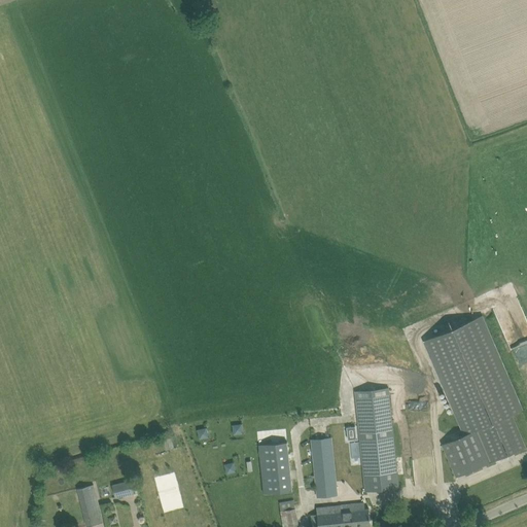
[(481,316),(425,340),(466,433),(443,444),(456,477),(526,447),(513,415),(521,411),(481,316)]
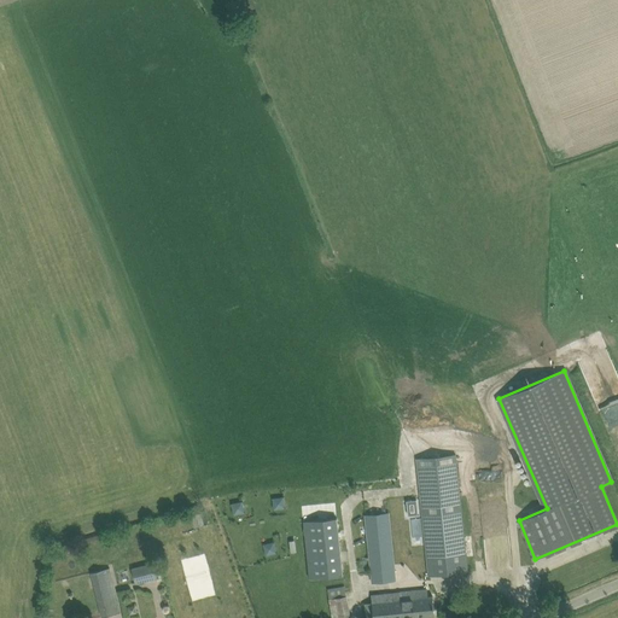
[(417,458),(421,501),(429,576),(467,572),(466,559),(456,454),(417,458)]
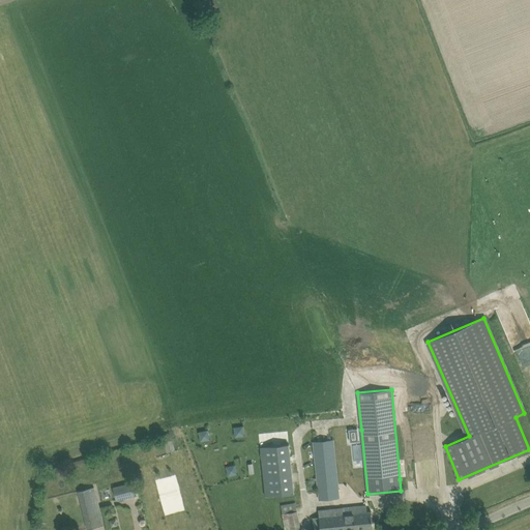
[(232,425),(233,436),(243,435),(242,424),(232,425)]
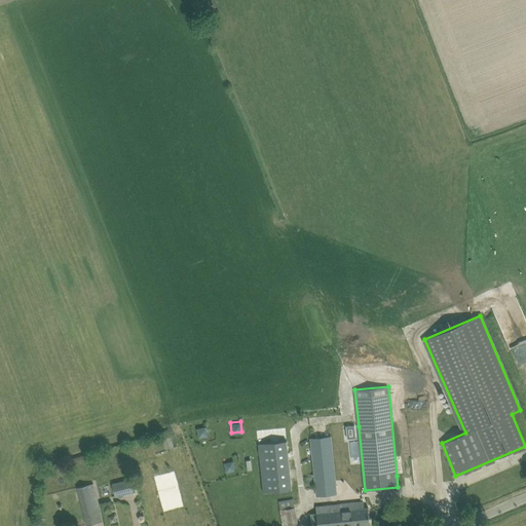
[(193,428),(196,438),(207,436),(204,425),(193,428)]
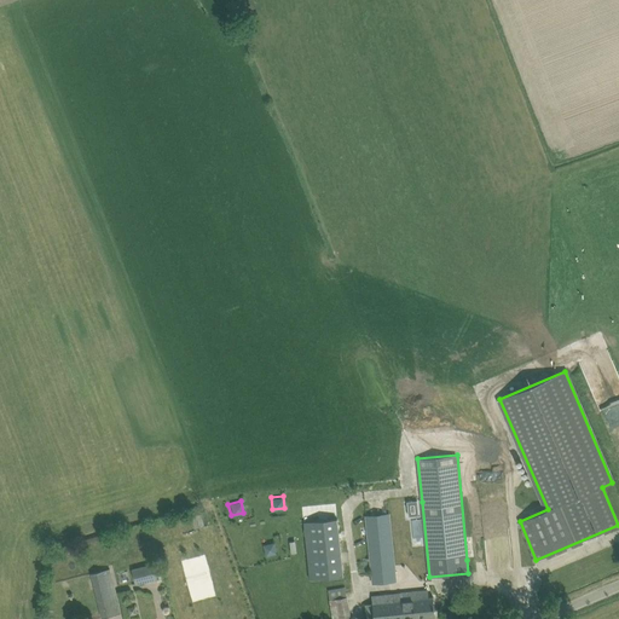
[(201,513),(191,516),(195,528),(206,525),(201,513)]
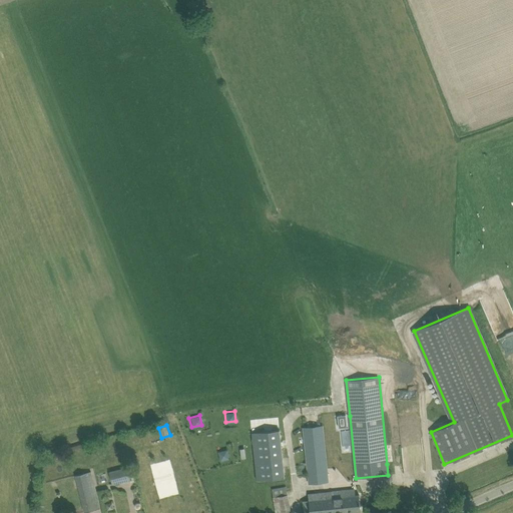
[(304,428),(310,483),(329,481),(323,426),(304,428)]
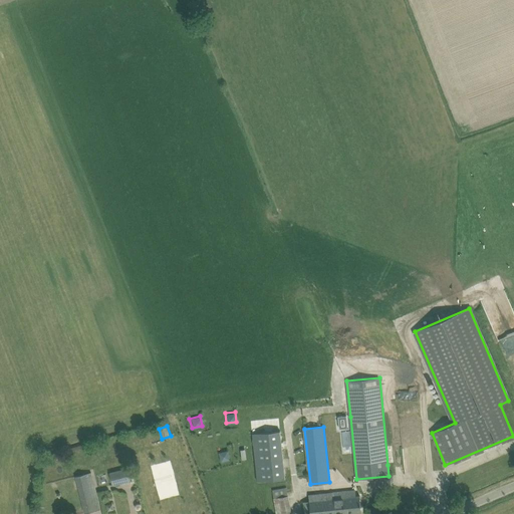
[(252,434),(257,481),(285,479),(280,431),(252,434)]
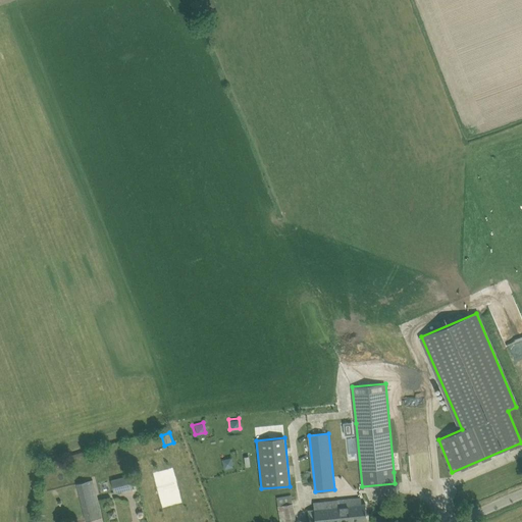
[(222,469),(232,466),(230,456),(220,459),(222,469)]
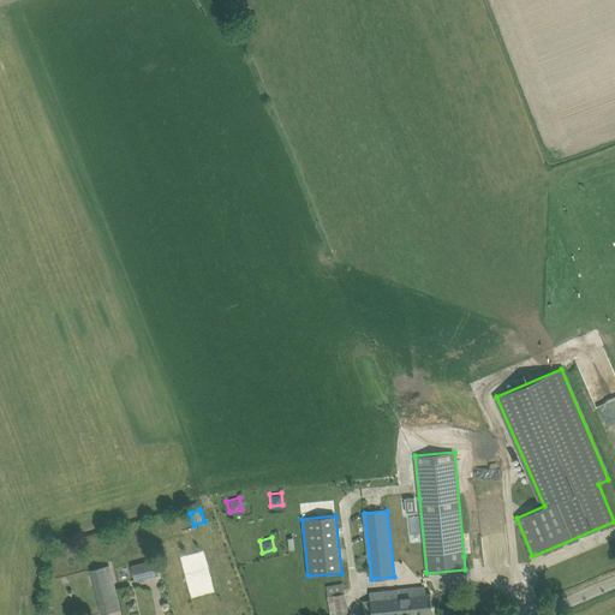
[(72,554),(64,559),(70,569),(79,563),(72,554)]
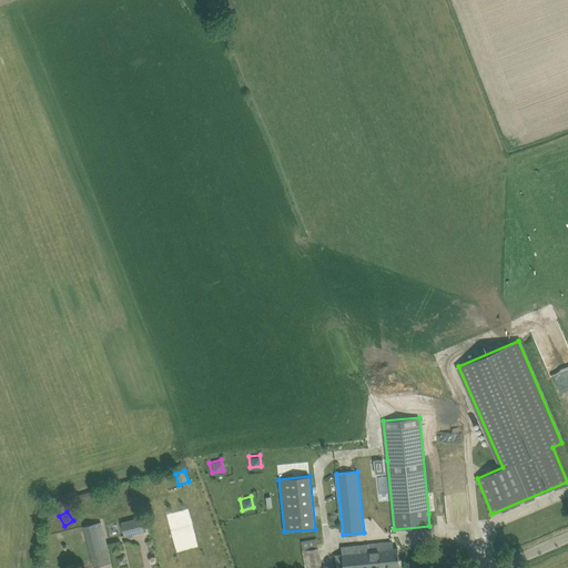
[(121,521),(124,537),(144,531),(141,517),(121,521)]
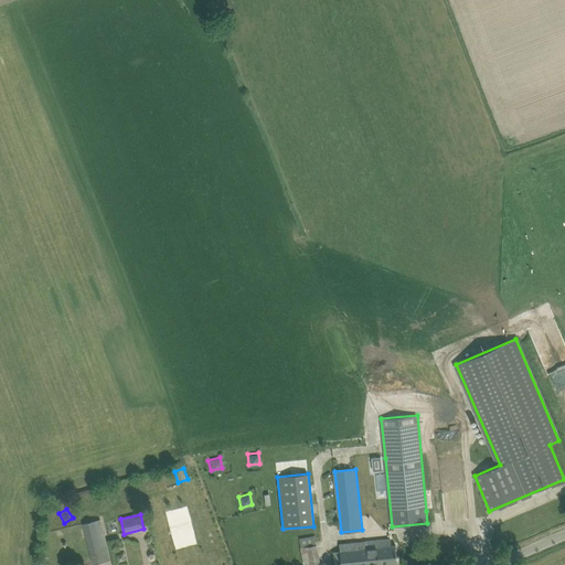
[(84,524),(94,564),(112,560),(102,519),(84,524)]
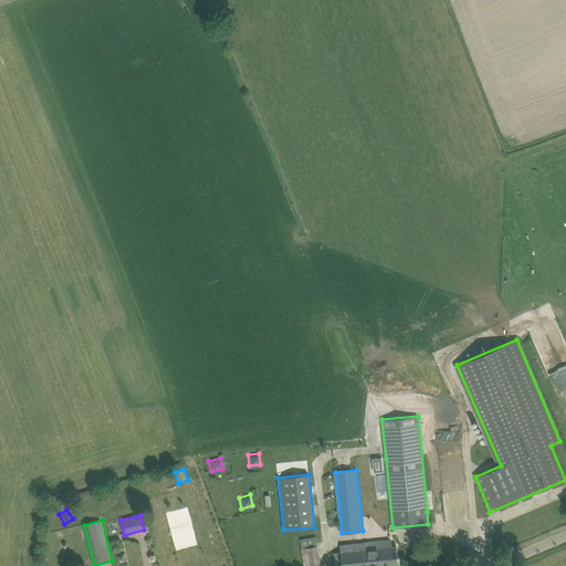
[(302,565),(318,565),(317,536),(301,537),(302,565)]
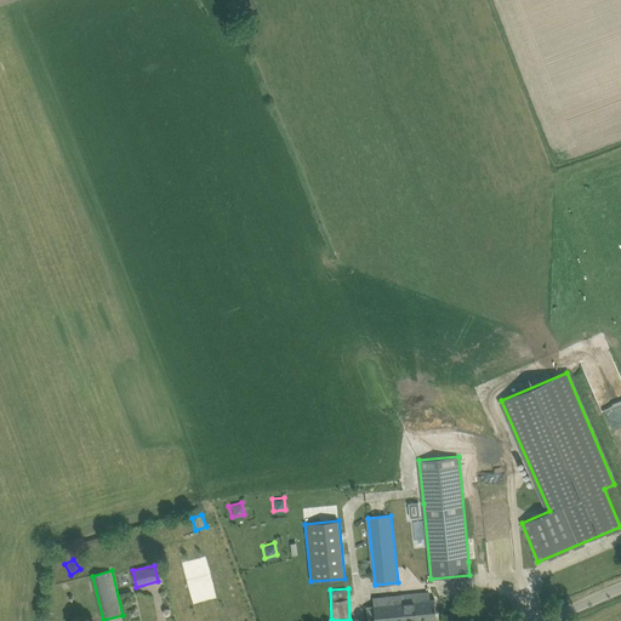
[(366,607),(368,620),(422,620),(437,620),(436,599),(429,599),(429,592),(374,598),(375,605),(366,607)]
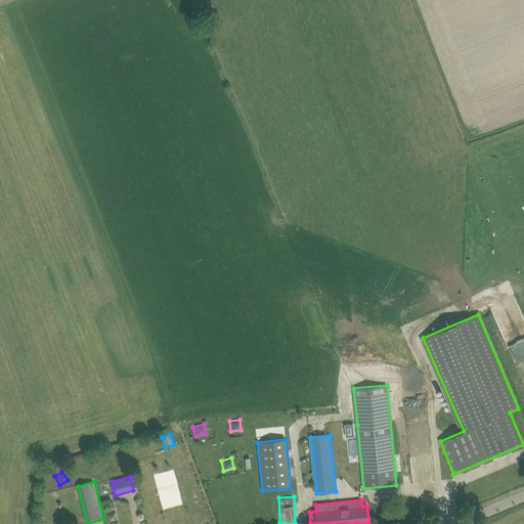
[(116,513),(108,515),(111,521),(117,520),(116,513)]
